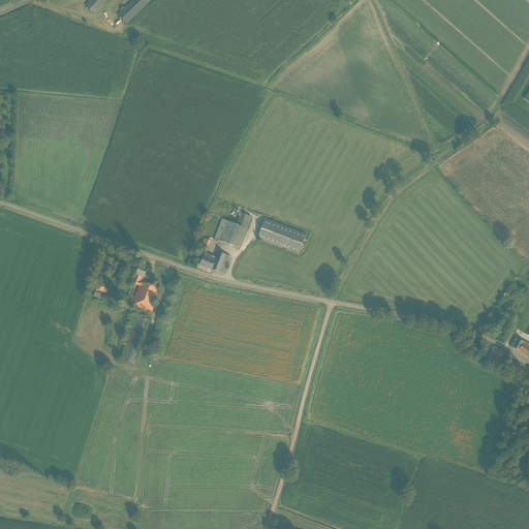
[(90,0),(86,6),(89,9),(94,13),(106,0),(90,0)]
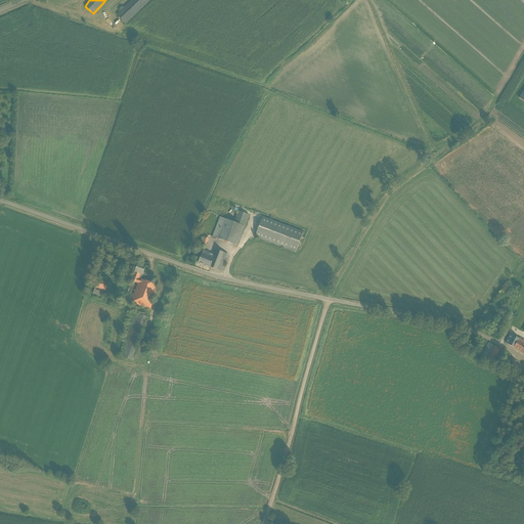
[(125,25),(150,0),(131,0),(116,14),(125,25)]
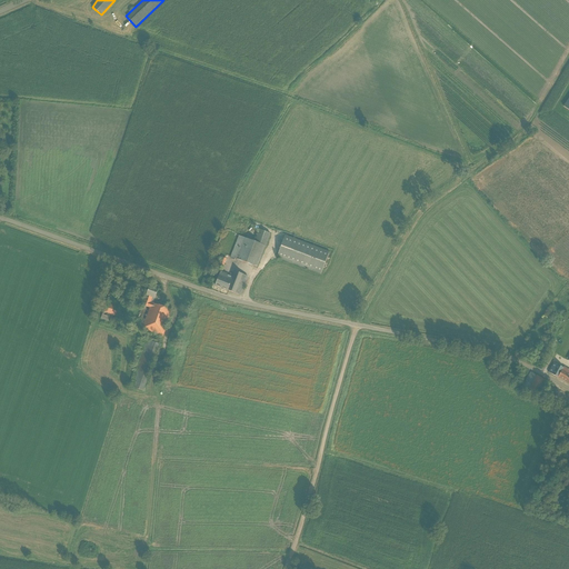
[(230,257),(231,257),(231,259),(233,260),(235,258),(258,267),(270,235),(259,230),(255,241),(239,236),(230,257)]
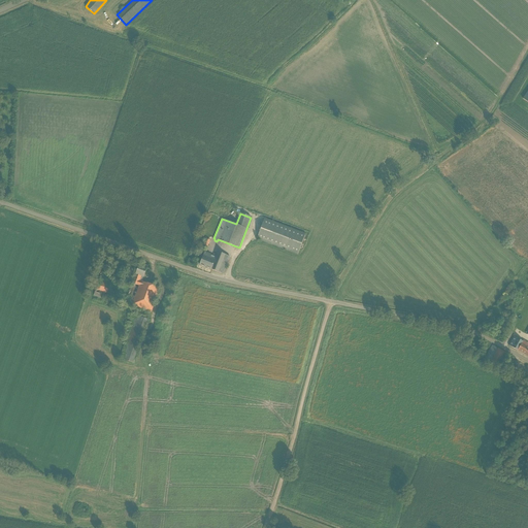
[(305,234),(264,219),(257,239),(298,255),(305,234)]
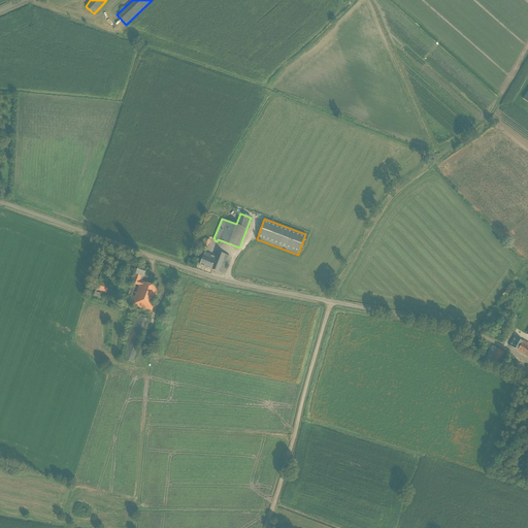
[(210,240),(204,237),(200,246),(206,250),(210,240)]
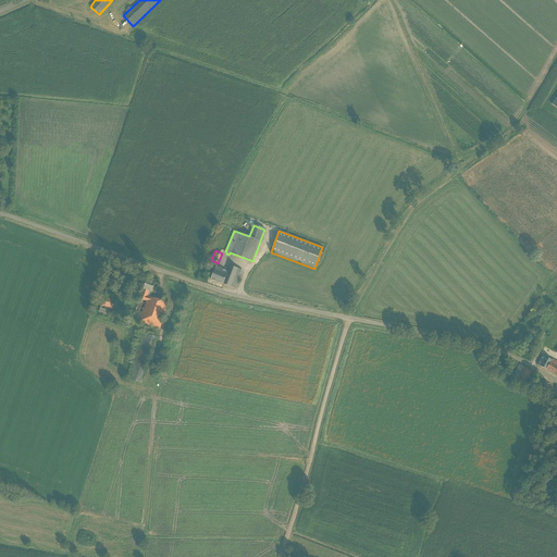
[(210,280),(235,289),(243,271),(230,265),(227,272),(222,270),(222,269),(215,265),(210,280)]
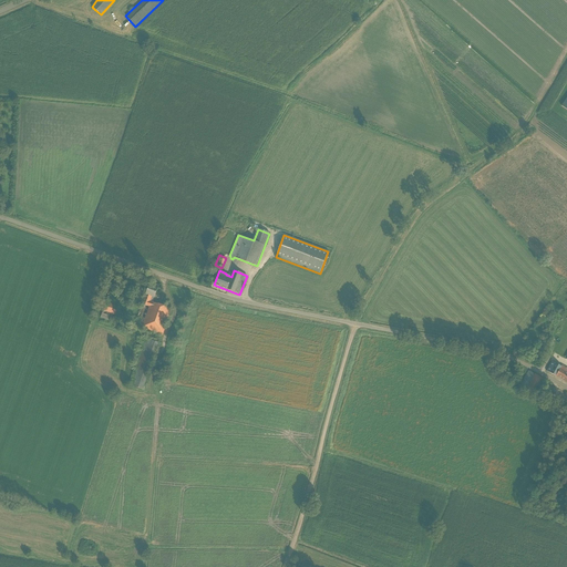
[(135,326),(142,328),(162,336),(172,309),(150,301),(152,297),(154,298),(157,288),(150,285),(147,290),(135,326)]
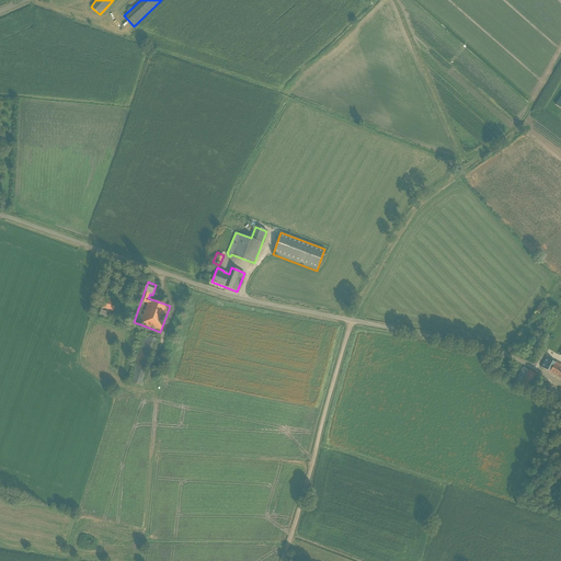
[(112,319),(119,297),(107,293),(100,315),(112,319)]
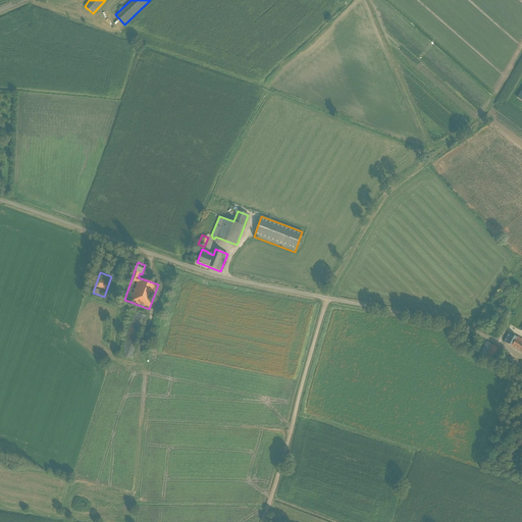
[(521,309),(517,308),(513,319),(521,322),(521,309)]
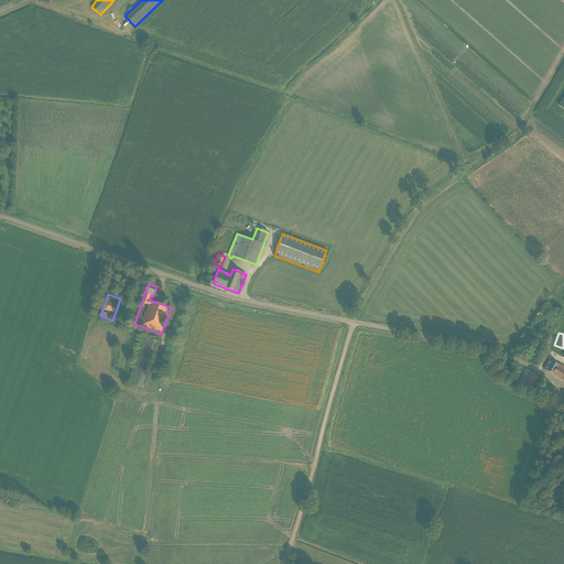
[(549,359),(543,369),(561,379),(563,372),(563,366),(559,364),(559,365),(549,359)]
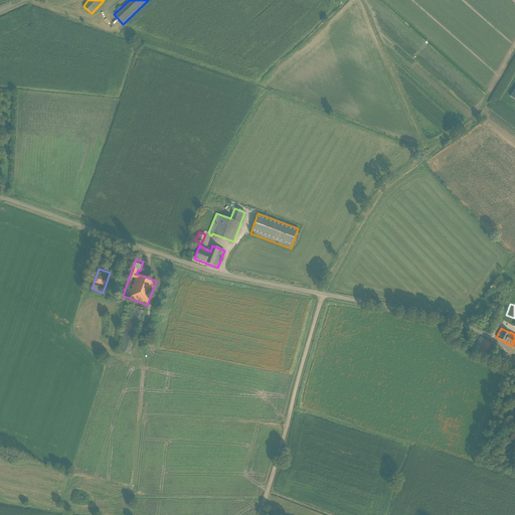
[(480,337),(478,341),(472,351),(487,360),(494,348),(489,345),(490,342),(480,337)]
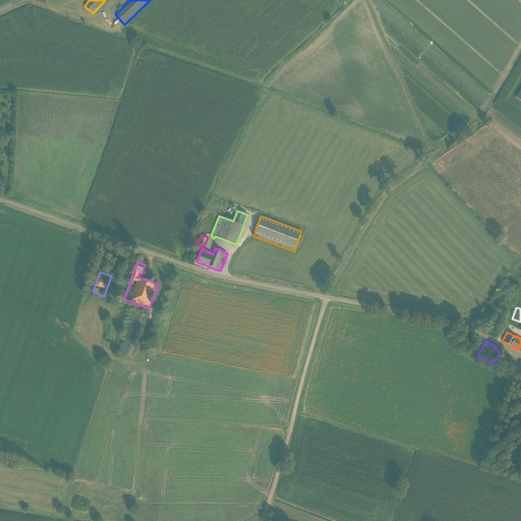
[(506,354),(503,358),(500,364),(506,367),(511,357),(506,354)]
